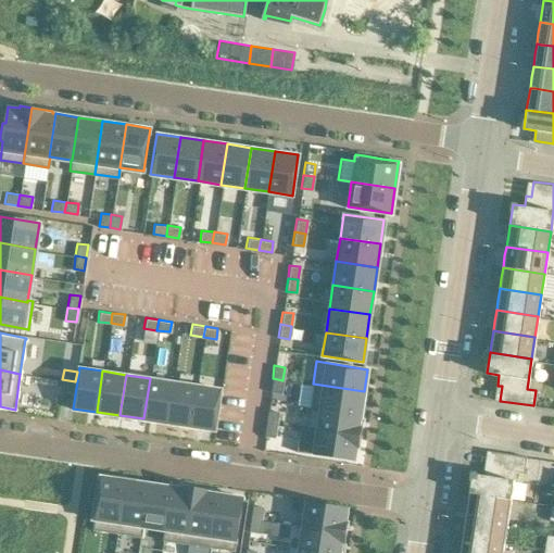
[(150,378),(143,418),(167,423),(173,381),(150,378)]
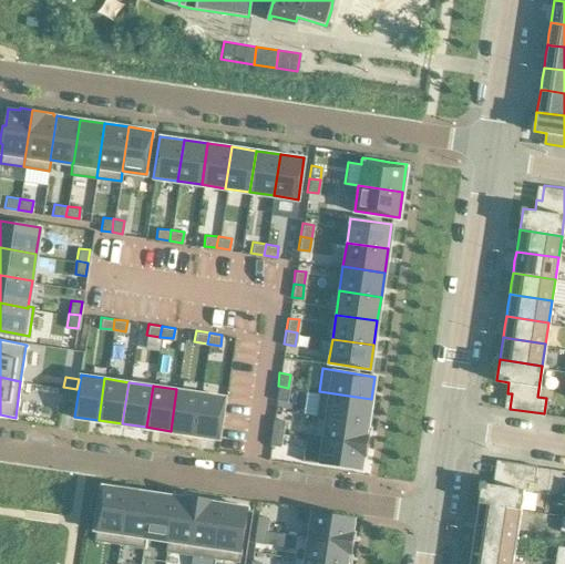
[(278,386),(276,399),(287,400),(288,388),(278,386)]
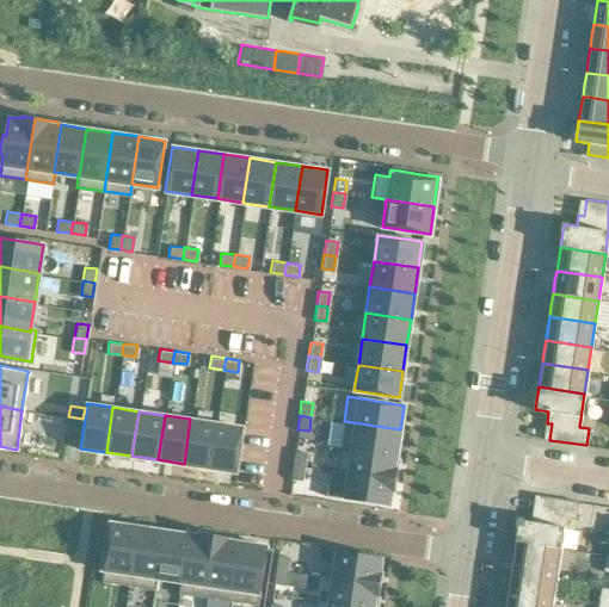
[(68,416),(67,428),(81,431),(82,419),(68,416)]
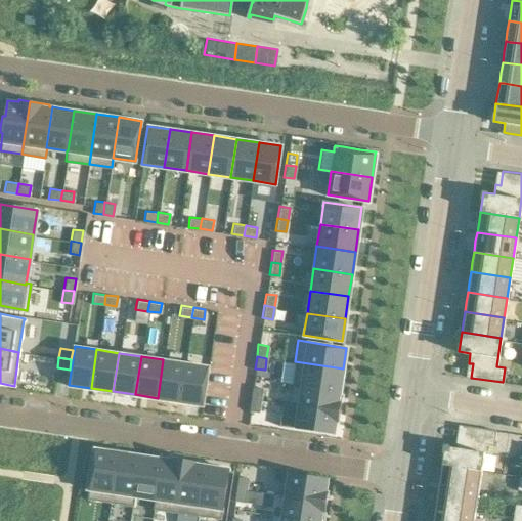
[(163,359),(158,398),(180,401),(185,363),(163,359)]
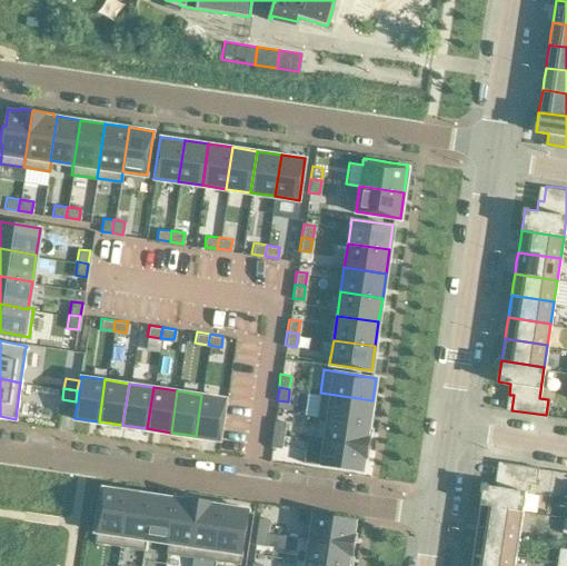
[(320,393),(317,417),(327,418),(327,417),(369,424),(372,400),(320,393)]
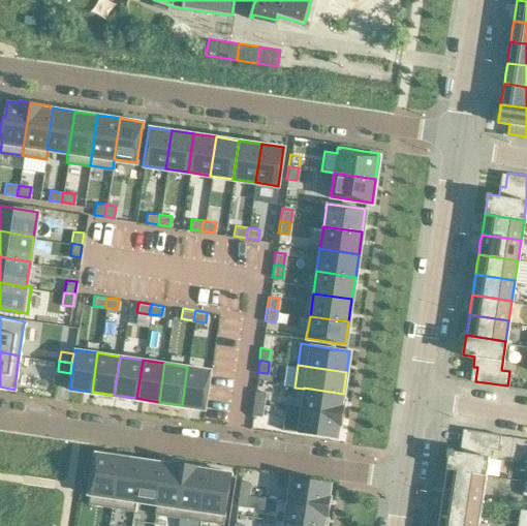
[(187,367),(182,405),(204,408),(210,370),(187,367)]
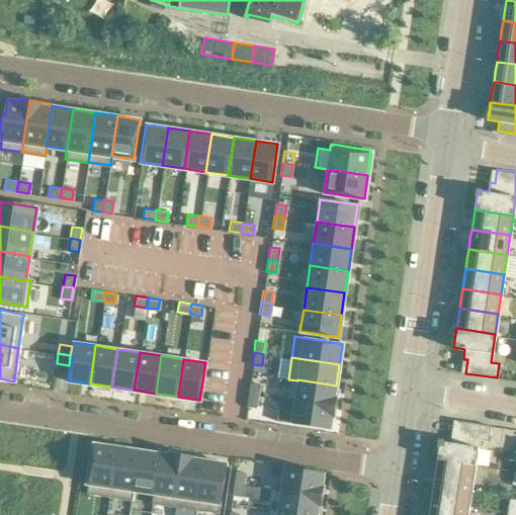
[(294,401),(335,407),(337,396),(337,391),(335,390),(336,385),(297,379),(297,380),(294,401)]
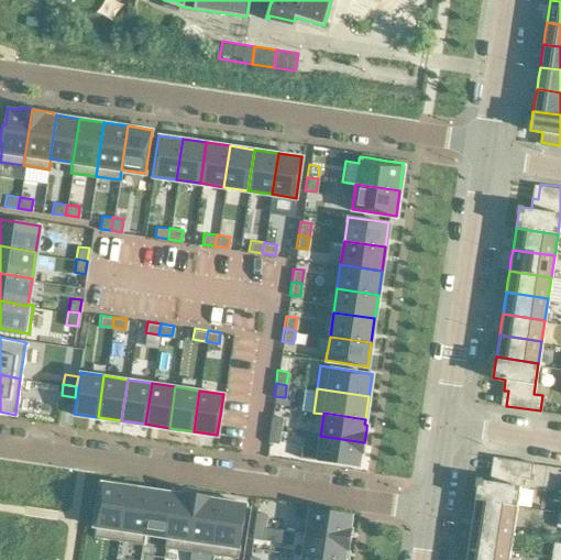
[(271,415),(270,427),(279,429),(282,416),(271,415)]
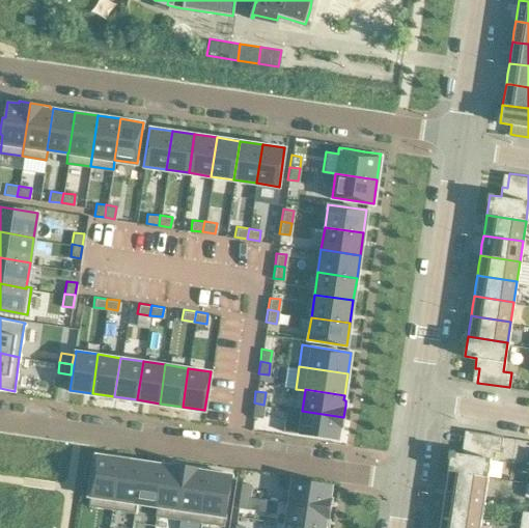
[(254,403),(252,415),(262,417),(263,405),(254,403)]
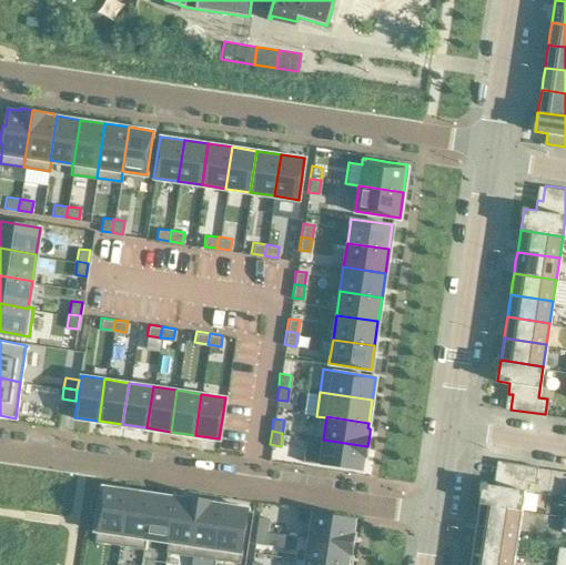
[(305,436),(302,460),(361,468),(363,456),(366,456),(367,446),(323,440),(305,436)]
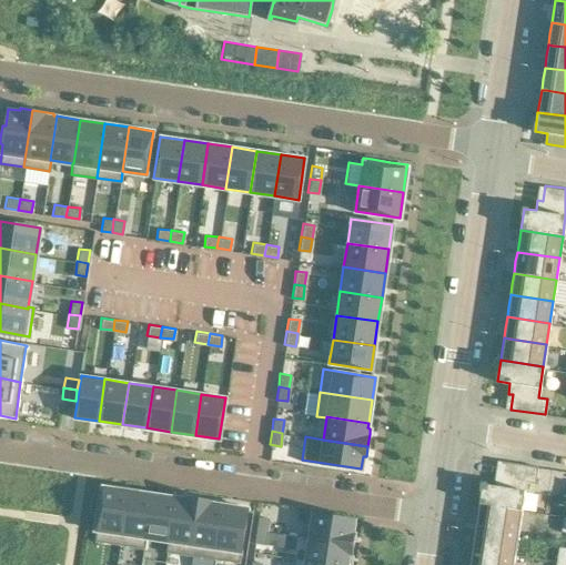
[(534,482),(537,465),(503,461),(501,475),(496,475),(494,485),(482,483),(478,505),(521,511),(526,481),(534,482)]
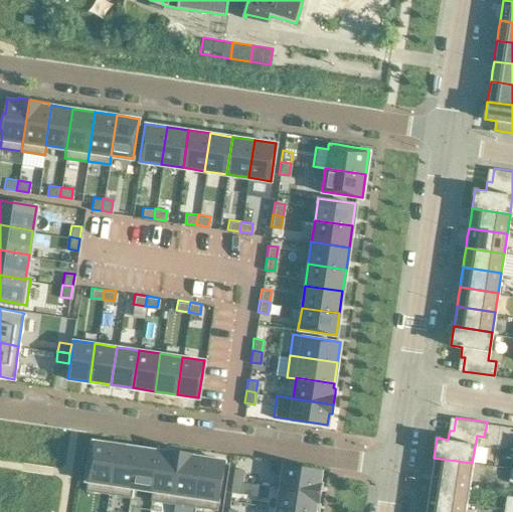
[(512,435),(512,427),(492,425),(492,435),(512,435)]
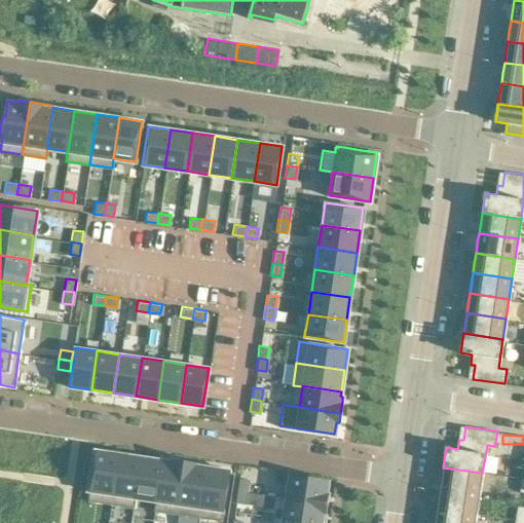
[(86,482),(85,490),(88,490),(87,500),(109,503),(117,453),(95,450),(91,449),(89,464),(86,482)]
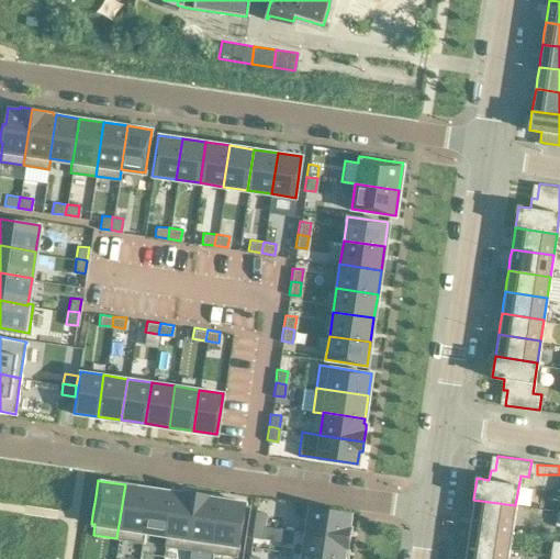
[(125,484),(116,538),(142,543),(144,532),(142,532),(148,488),(125,484)]
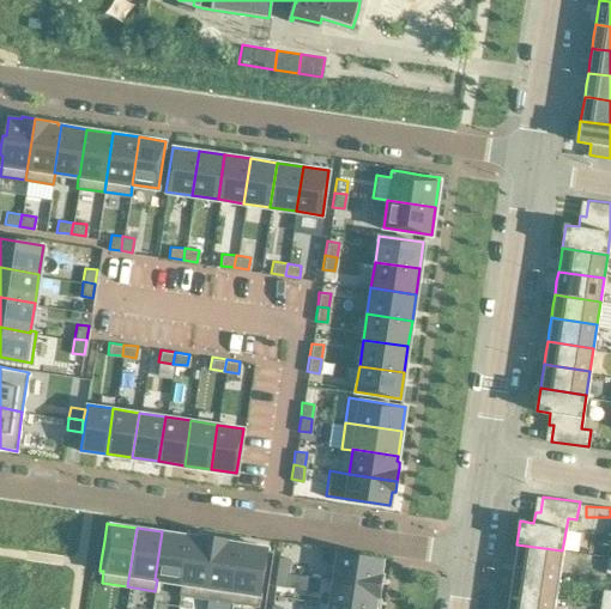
[(162,531),(155,579),(157,579),(180,583),(181,583),(188,535),(162,531)]
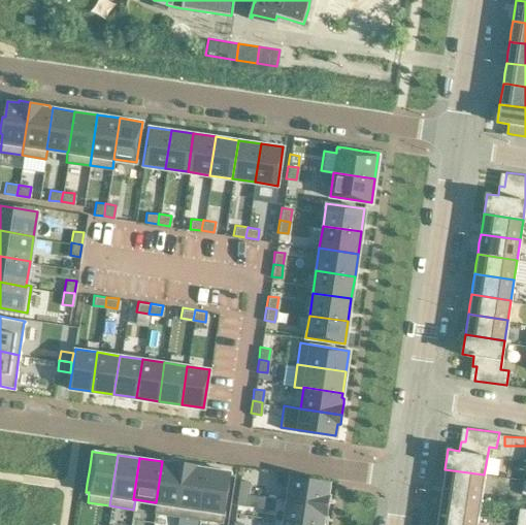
[(155,502),(154,512),(176,516),(185,462),(172,460),(171,463),(162,461),(156,502),(155,502)]
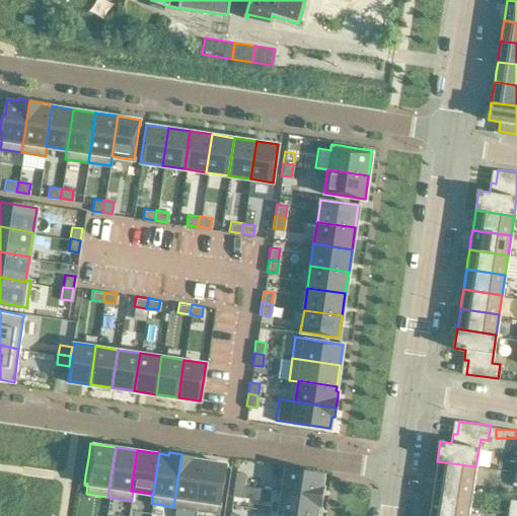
[(181,454),(173,507),(196,510),(204,460),(194,458),(194,456),(181,454)]
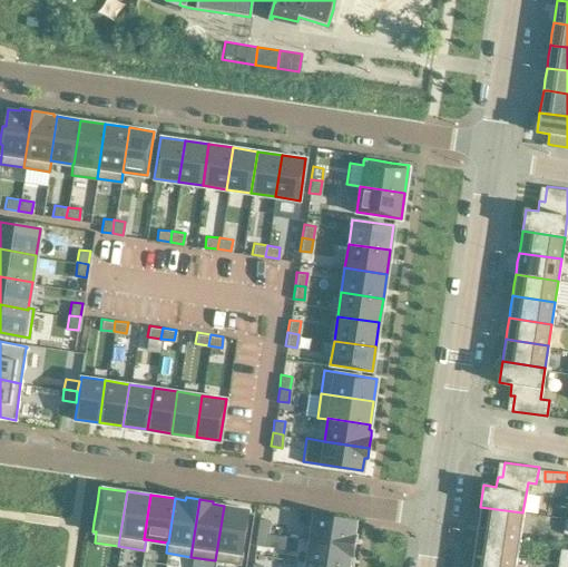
[(224,506),(215,560),(240,564),(247,509),(224,506)]
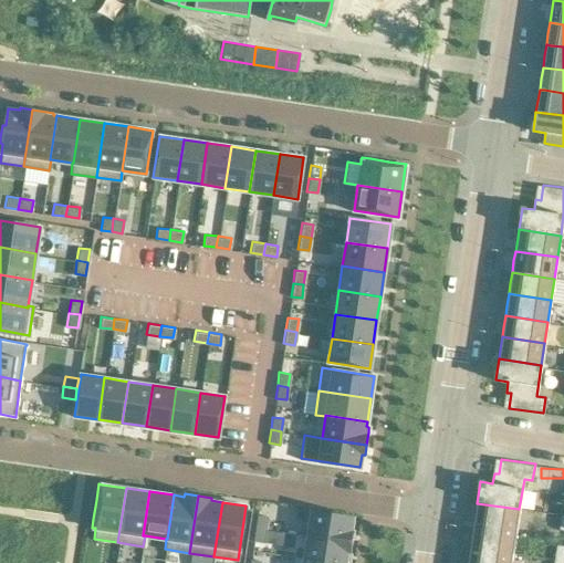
[(477,503),(476,512),(473,524),(479,525),(515,531),(519,509),(477,503)]
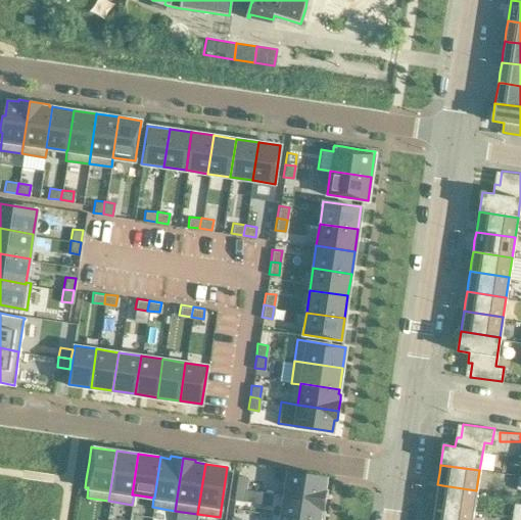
[(287,472),(284,493),(325,500),(326,490),(324,490),(326,478),(287,472)]
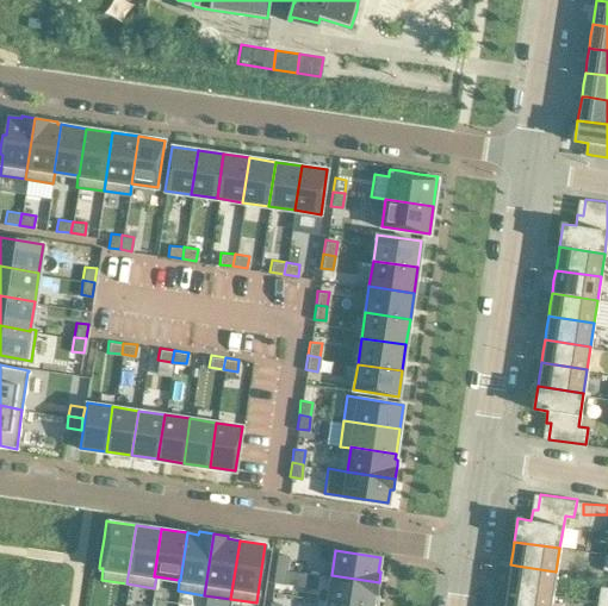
[(277,553),(274,567),(286,569),(289,555),(277,553)]
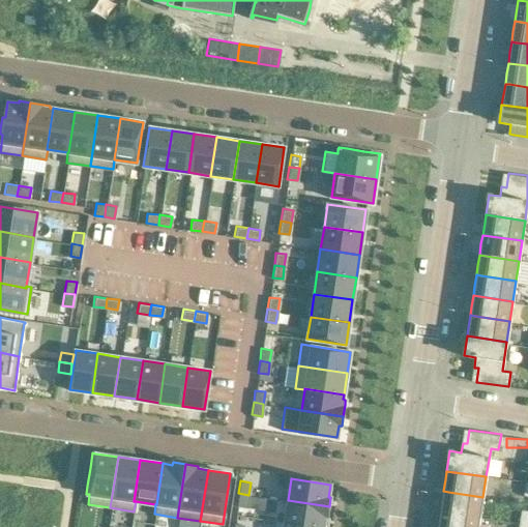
[(448,492),(443,491),(442,500),(440,511),(479,517),(482,497),(448,492)]
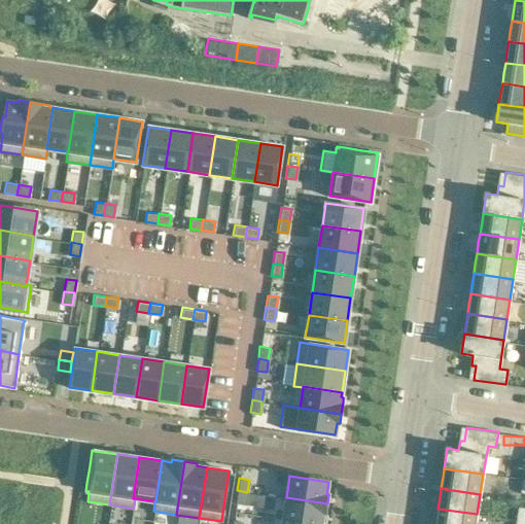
[(237,490),(236,502),(245,504),(247,492),(237,490)]
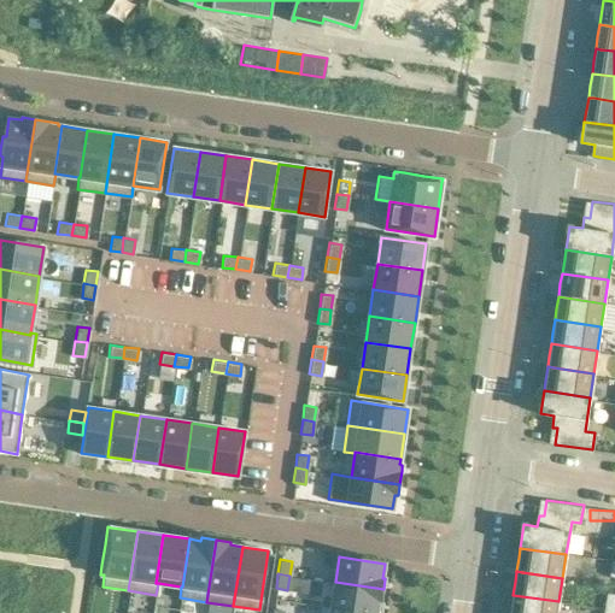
[(335,582),(332,607),(374,612),(376,612),(378,608),(380,608),(384,589),(335,582)]
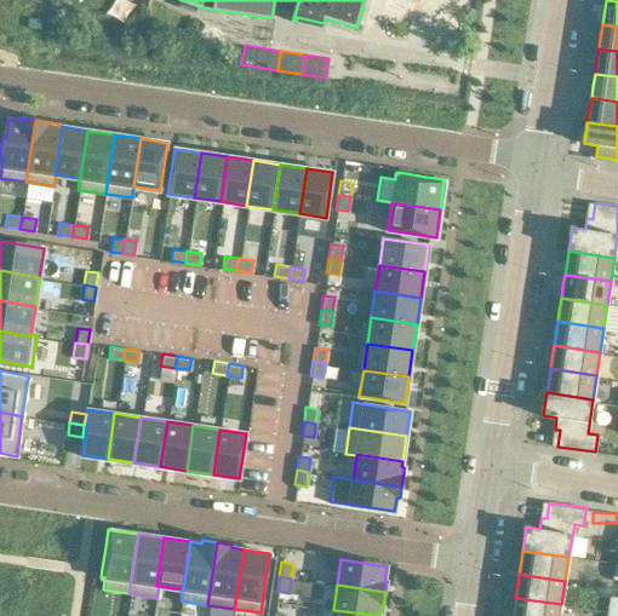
[(617,596),(608,594),(606,610),(617,612),(617,606),(617,596)]
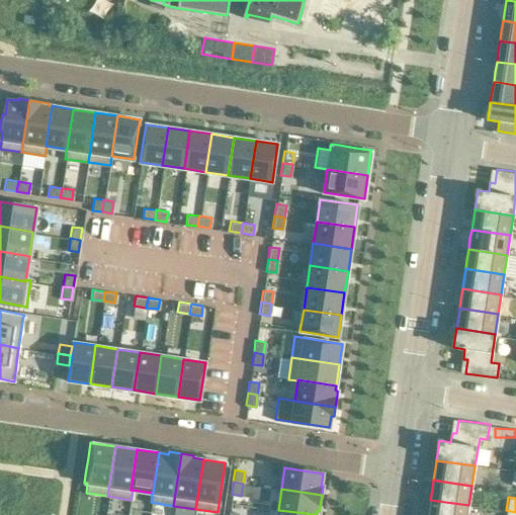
[(430,500),(429,509),(427,514),(466,514),(468,505),(430,500)]
